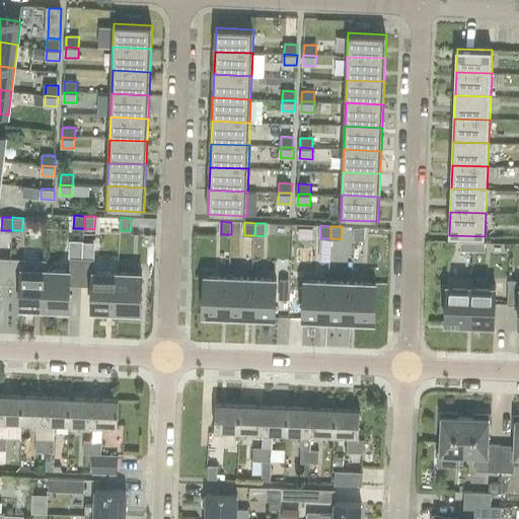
[(365,240),(365,227),(355,227),(354,239),(365,240)]
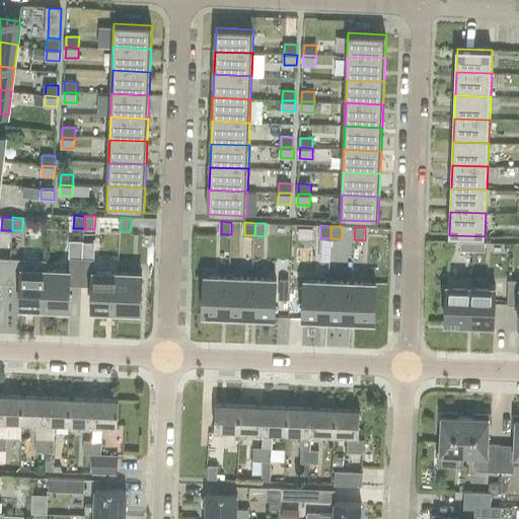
[(473,250),(473,241),(461,241),(461,249),(473,250)]
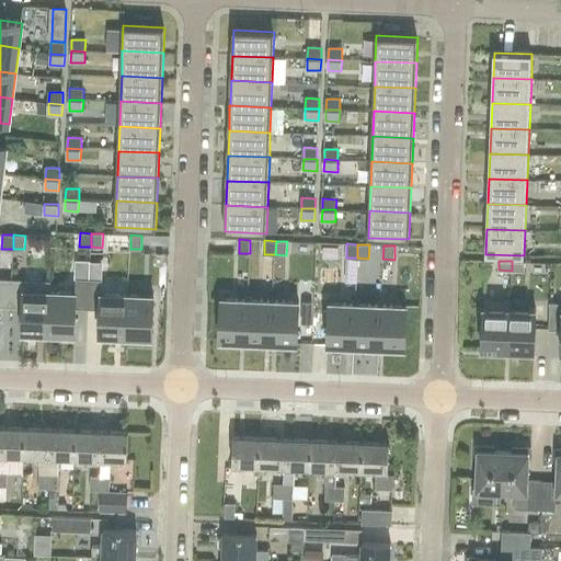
[(525,271),(525,262),(512,261),(512,271),(525,271)]
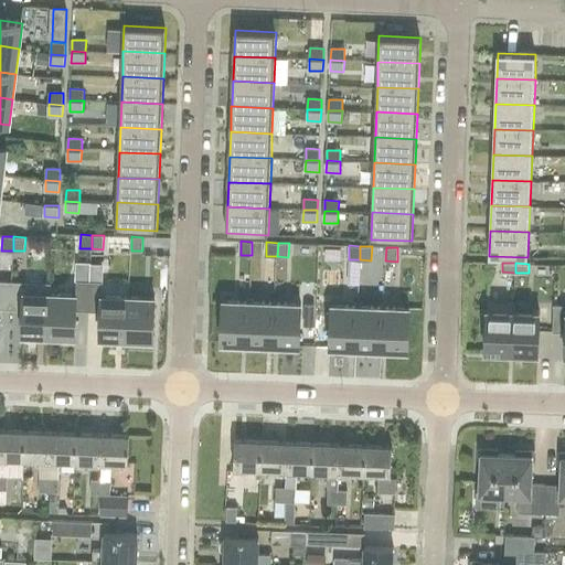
[(0,307),(11,308),(12,280),(0,279),(0,307)]
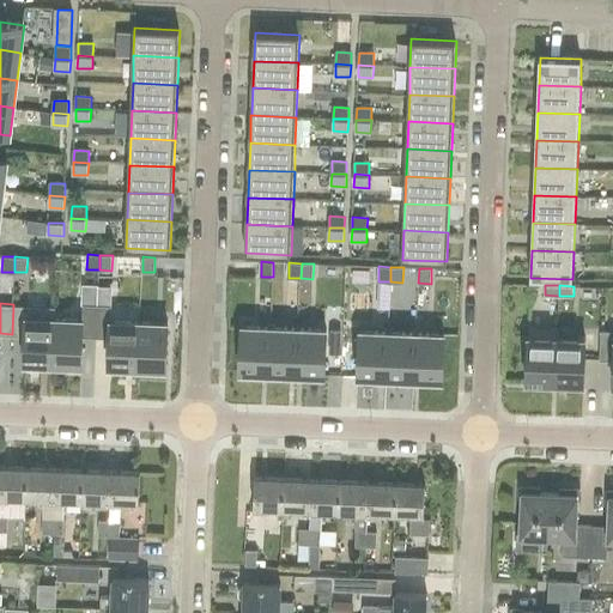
[(55,307),(13,304),(12,334),(26,335),(25,363),(54,364),(55,319),(55,307)]
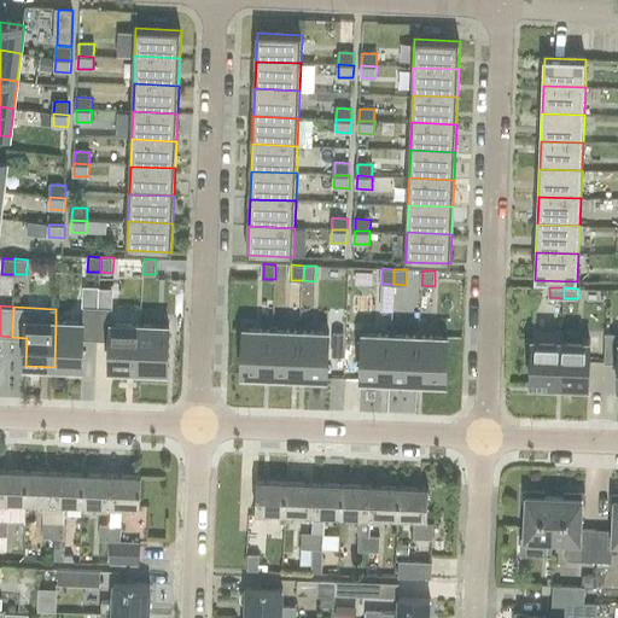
[(56,321),(54,367),(82,368),(83,338),(98,339),(98,324),(99,308),(85,308),(85,322),(56,321)]
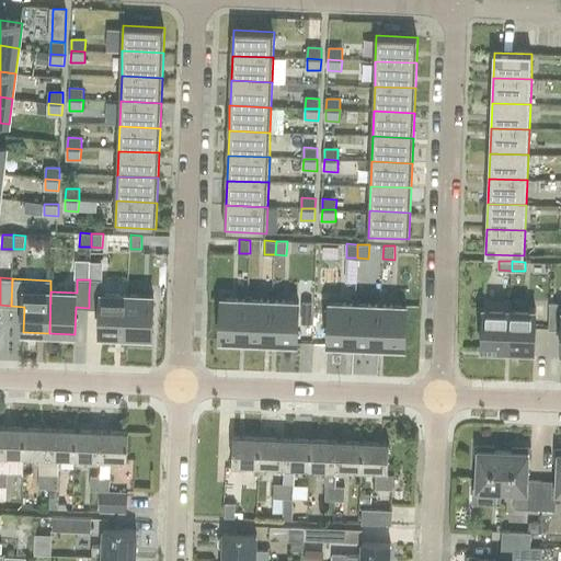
[(100,335),(126,336),(127,295),(102,294),(102,281),(90,279),(89,294),(89,308),(101,308),(100,335)]
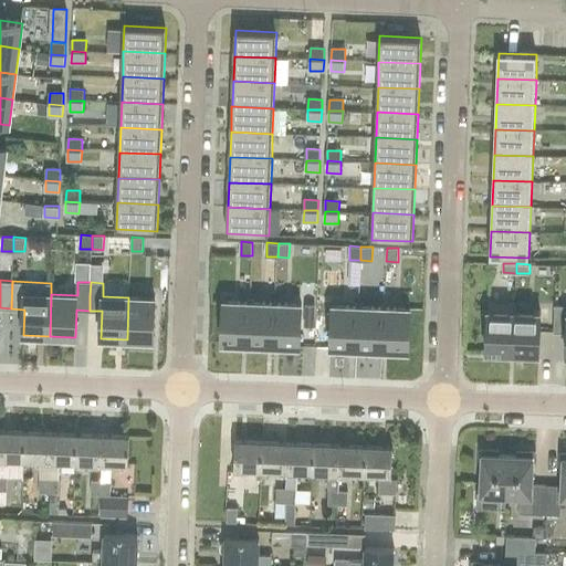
[(154,339),(155,299),(128,297),(127,339),(154,339)]
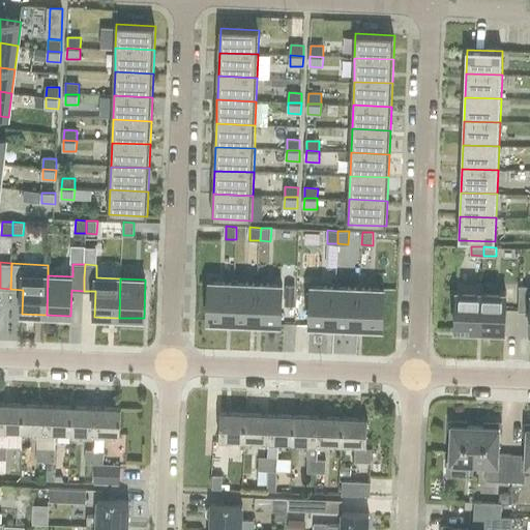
[(232,322),(234,283),(209,283),(208,321),(232,322)]
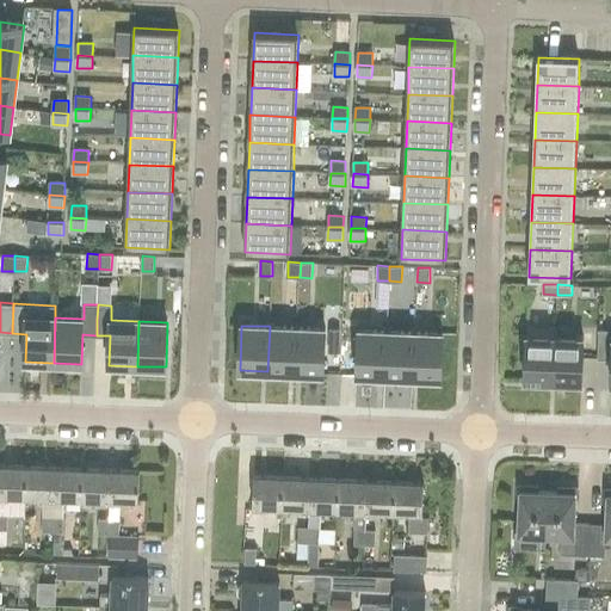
[(296,372),(297,327),(270,326),(267,371),(296,372)]
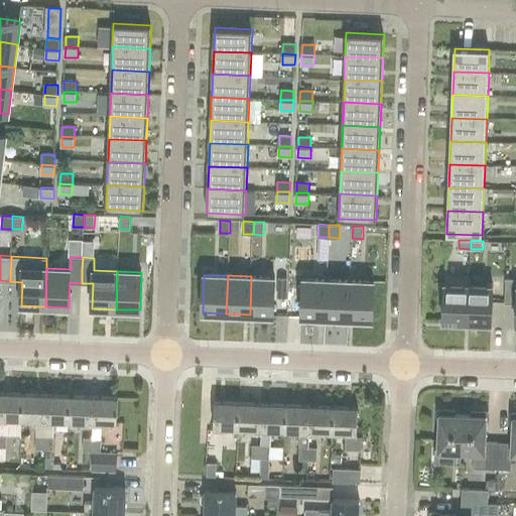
[(469,284),(470,284),(470,276),(445,275),(443,321),(468,323),(469,284)]
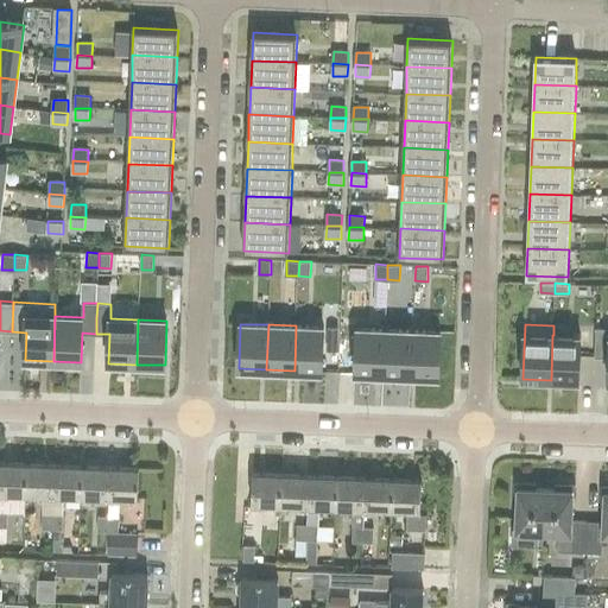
[(322,372),(324,327),(296,325),(295,371),(322,372)]
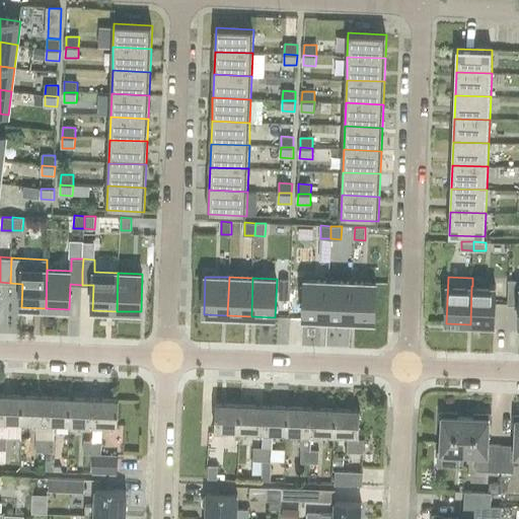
[(289,280),(279,279),(279,300),(288,300),(289,280)]
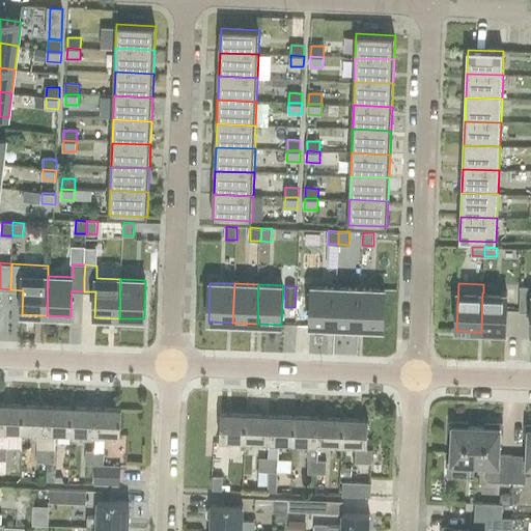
[(335,327),(336,287),(312,286),(310,326),(335,327)]
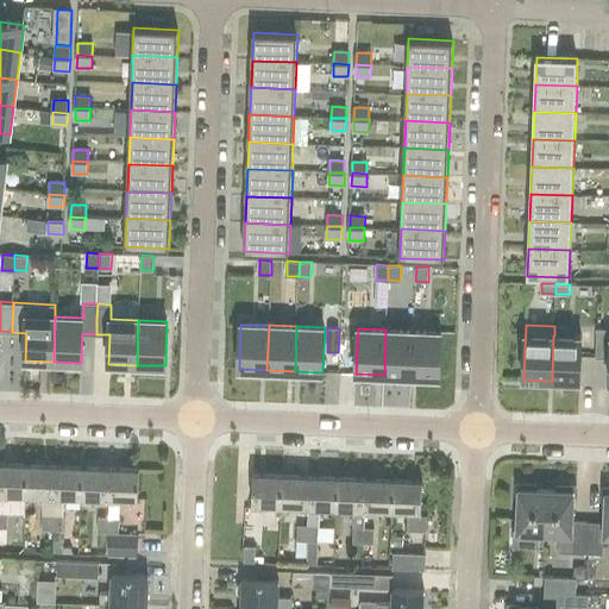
[(608,328),(597,328),(596,358),(608,358),(608,328)]
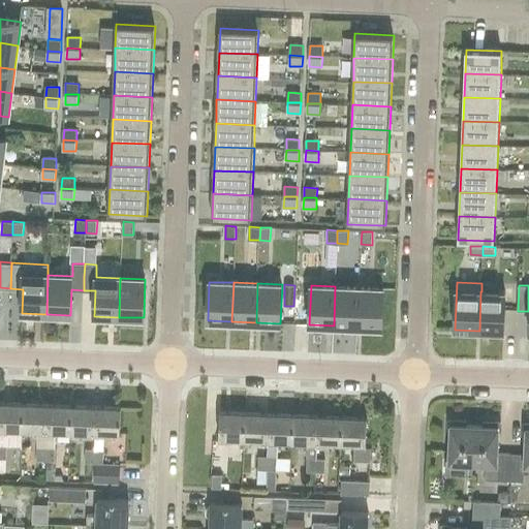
[(358,327),(359,288),(335,287),(334,325),(358,327)]
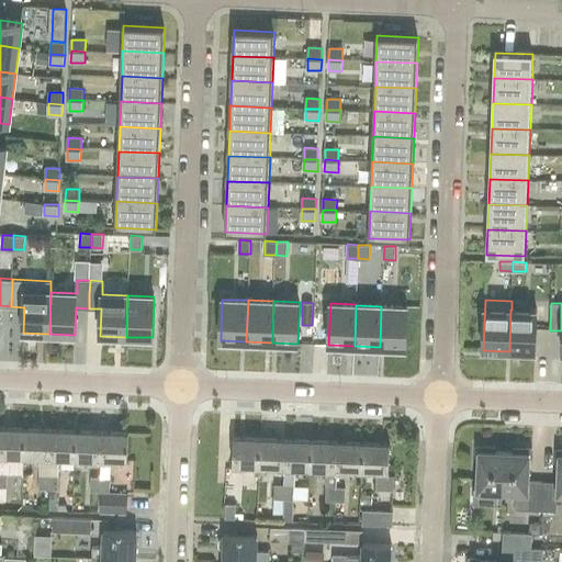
[(406,348),(407,306),(382,305),(380,347),(406,348)]
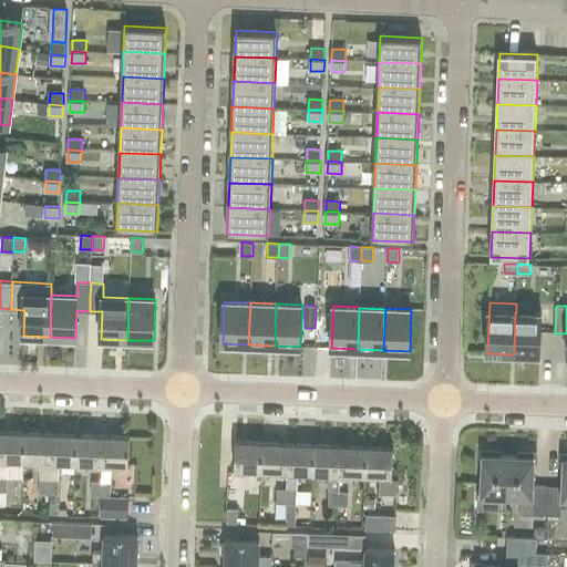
[(542,313),(516,312),(515,312),(514,354),(540,356),(542,313)]
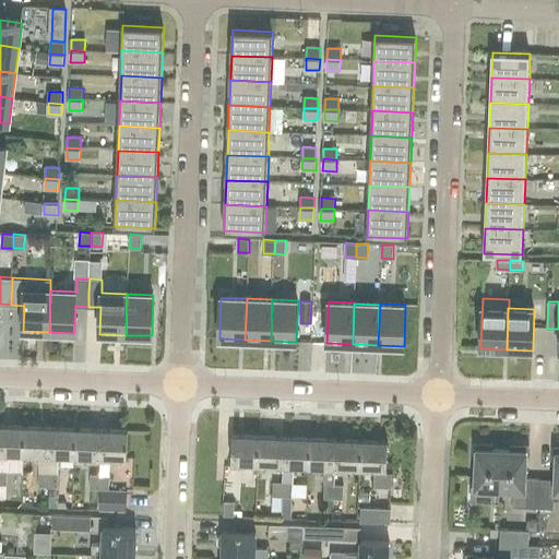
[(24,454),(25,426),(0,425),(0,458),(9,459),(9,453),(24,454)]
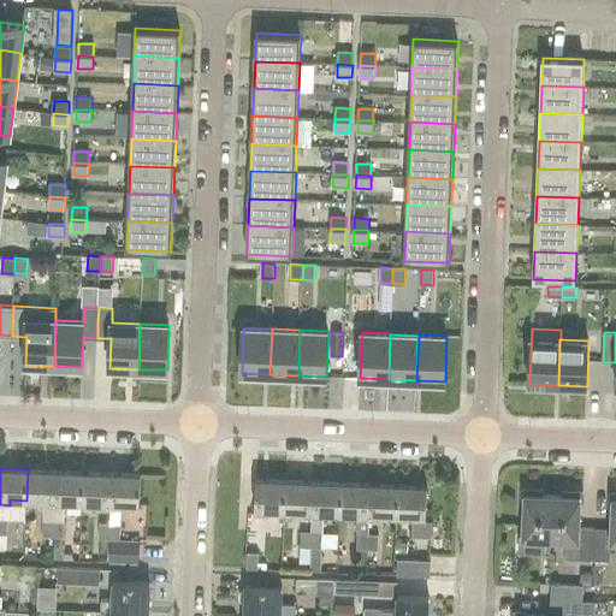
[(53,537),(55,471),(28,469),(27,501),(43,501),(42,507),(43,507),(42,535),(53,537)]
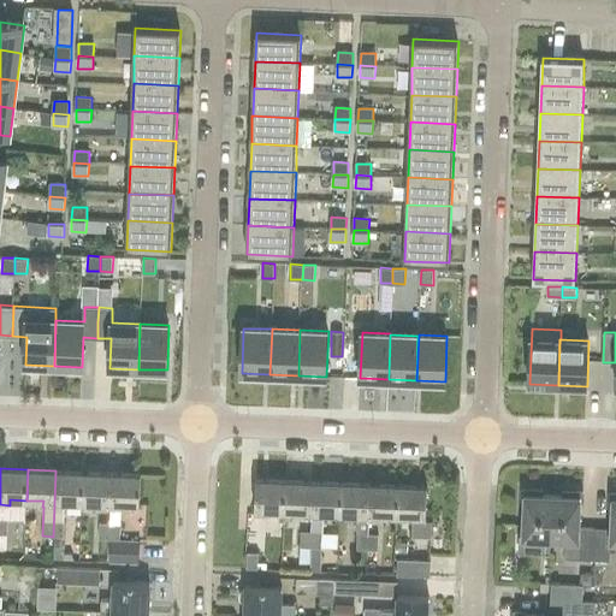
[(83,503),(84,472),(55,471),(53,537),(64,537),(65,508),(66,502),(83,503)]
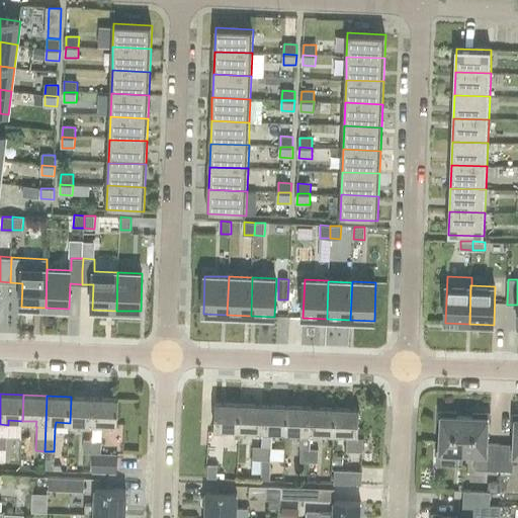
[(93,428),(94,398),(71,397),(70,423),(84,423),(83,428),(93,428)]
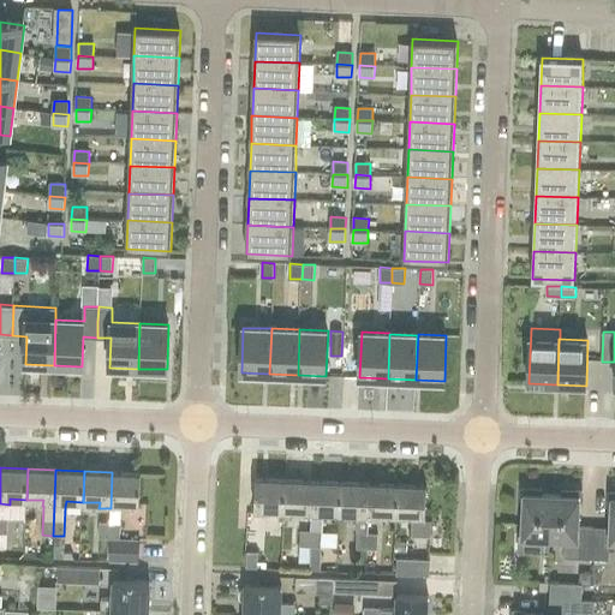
[(141,473),(112,472),(111,508),(121,509),(123,503),(139,505),(141,473)]
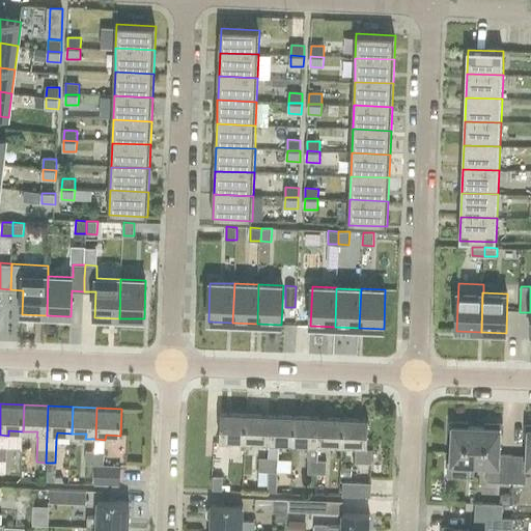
[(245,441),(246,414),(221,413),(220,439),(219,444),(230,445),(230,440),(245,441)]
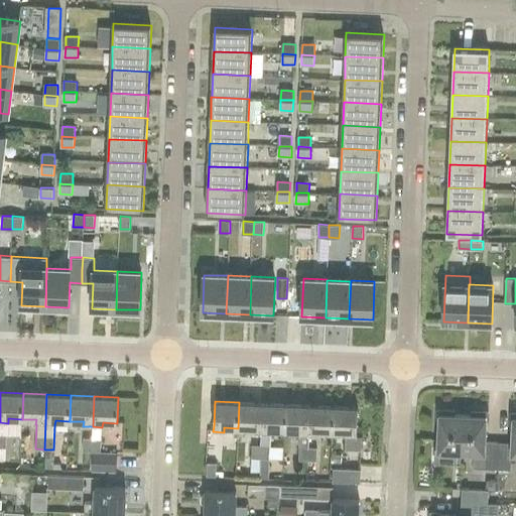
[(261,433),(263,403),(239,402),(238,428),(252,428),(252,433),(261,433)]
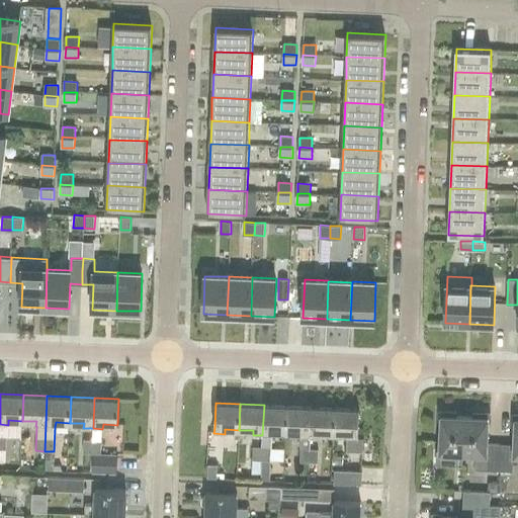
[(271,448),(272,436),(272,431),(286,432),(287,406),(264,405),(262,435),(263,435),(262,447),(261,460),(260,468),(270,468),(271,448)]
